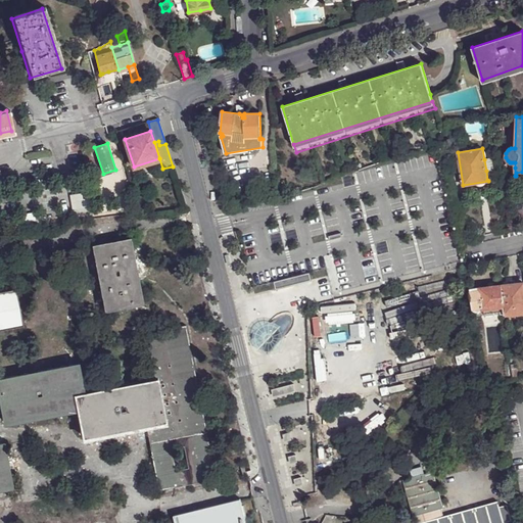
[(491,158),(484,159),(486,171),(489,171),(492,170),(491,158)]
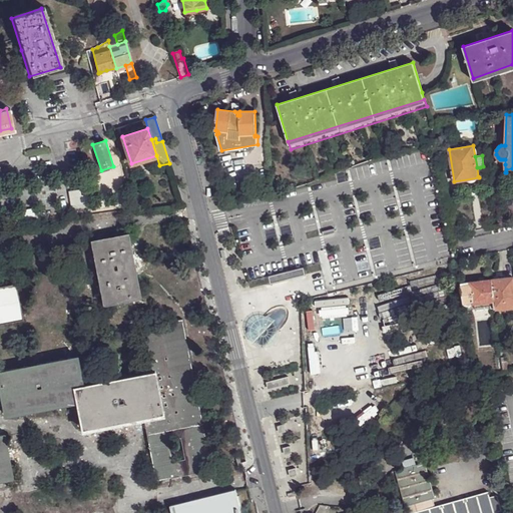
[(132,166),(124,168),(127,179),(135,177),(132,166)]
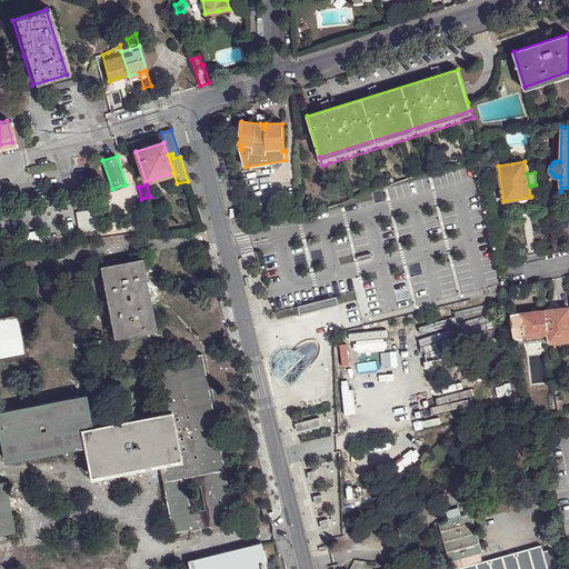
[(77,215),(79,229),(87,227),(83,212),(77,215)]
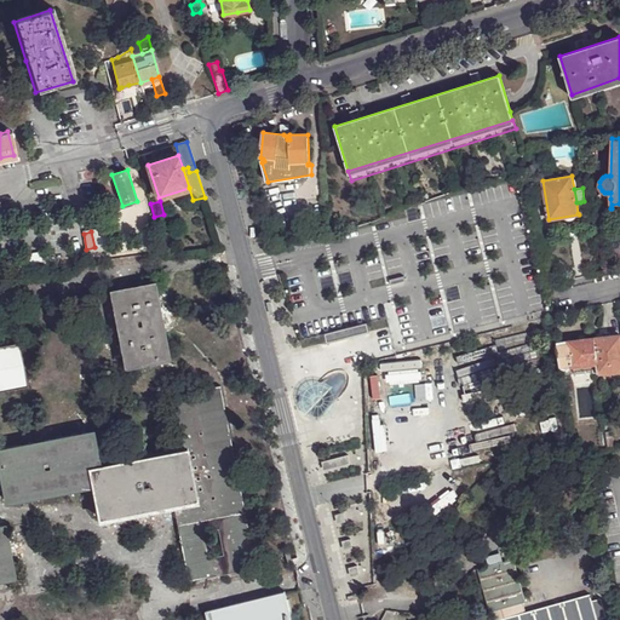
[(110,292),(125,367),(170,359),(155,283),(110,292)]
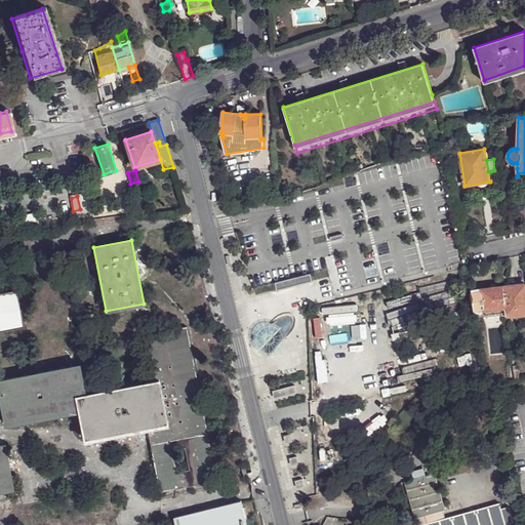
[(292,286),(291,283),(291,280),(305,277),(306,282),(311,281),(312,281),(313,281),(311,274),(277,283),(279,289),(292,286)]
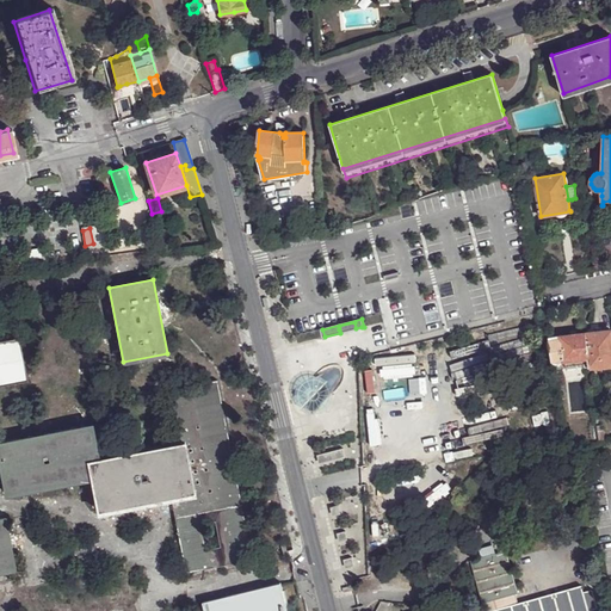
[(356,328),(355,322),(339,326),(339,329),(340,333),(349,331),(363,327),(362,327),(356,328)]
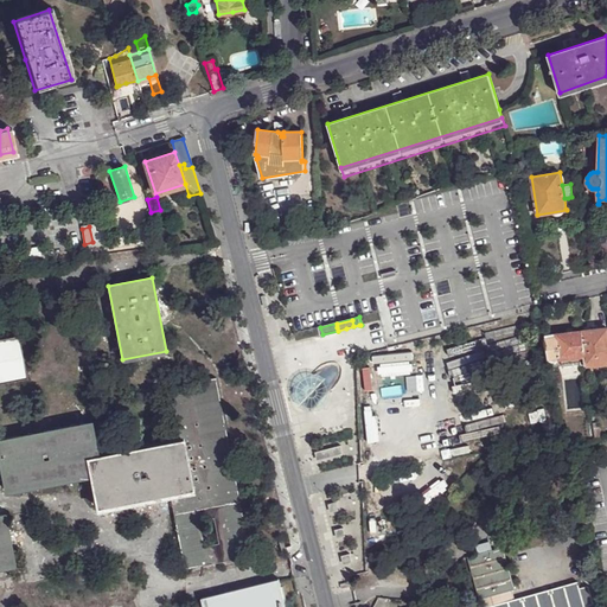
[(586,365),(606,363),(606,328),(598,330),(596,326),(587,327),(588,331),(581,332),(585,356),(586,365)]
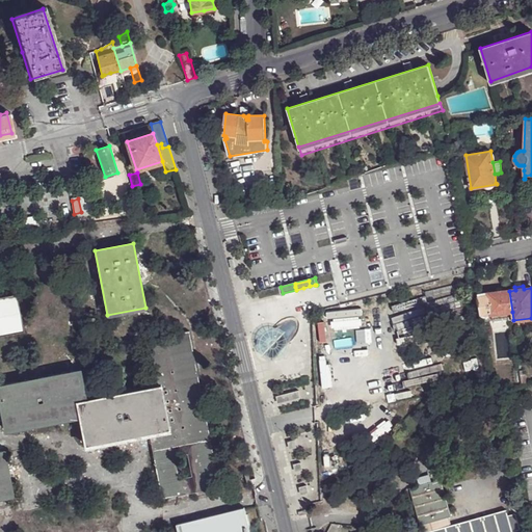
[(478,296),(481,312),(491,311),(491,315),(493,314),(512,312),(509,291),(489,293),(489,295),(482,296),(478,296)]
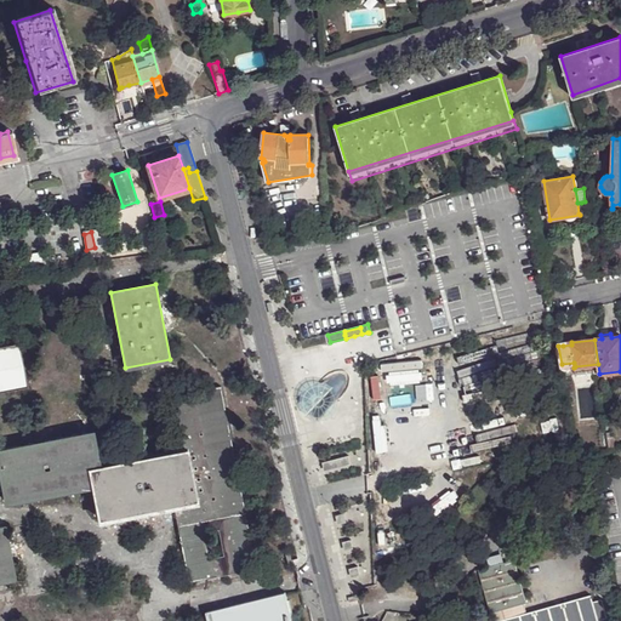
[(0,393),(29,387),(20,345),(0,347),(0,393)]
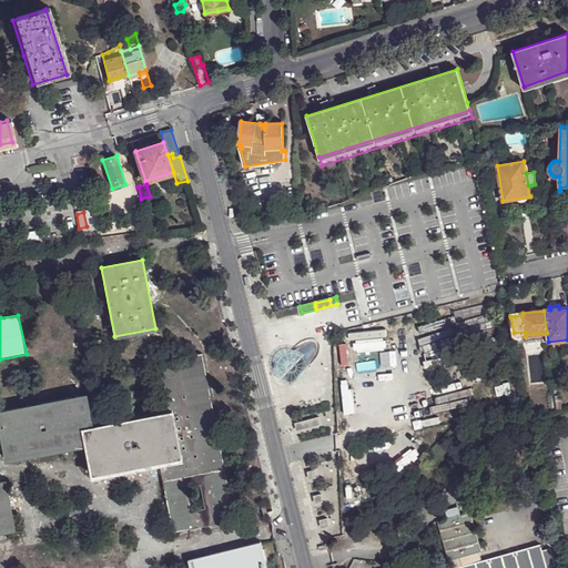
[(545,342),(548,342),(547,333),(526,335),(527,344),(545,342)]
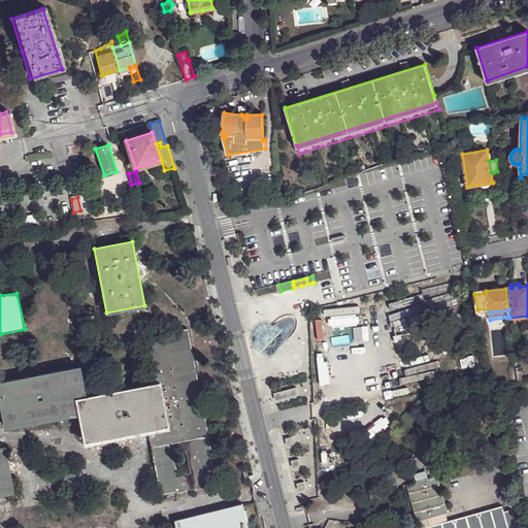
[(294,328),(294,324),(294,322),(293,320),(291,319),(289,319),(286,319),(284,319),(283,320),(281,320),(279,321),(277,323),(275,324),(273,326),(271,328),(268,330),(266,332),(265,333),(262,336),(261,338),(260,337),(255,342),(270,358),(275,353),(276,353),(286,341),(287,340),(289,338),(291,336),(291,334),(293,332),(294,328)]
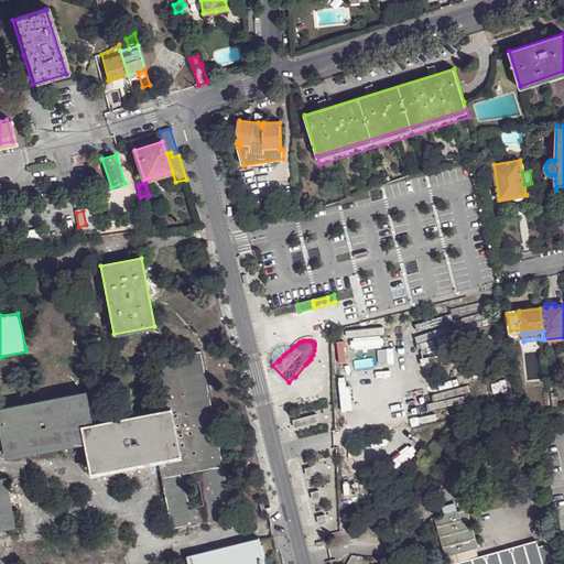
[(80,425),(84,441),(89,474),(160,461),(173,528),(231,517),(199,354),(151,364),(160,410),(93,423),(80,425)]
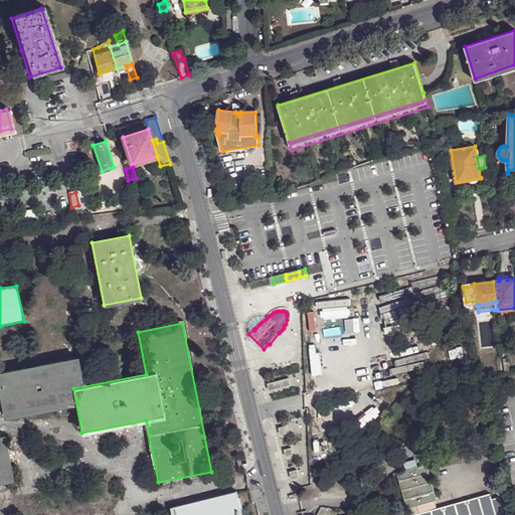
[(0,389),(5,415),(76,402),(73,388),(84,386),(78,358),(0,373),(0,389)]
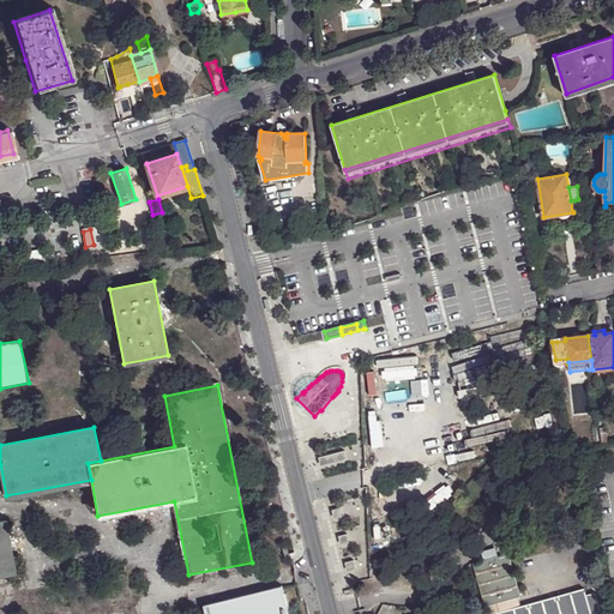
[(320,468),(347,461),(345,451),(330,456),(318,458),(320,468)]
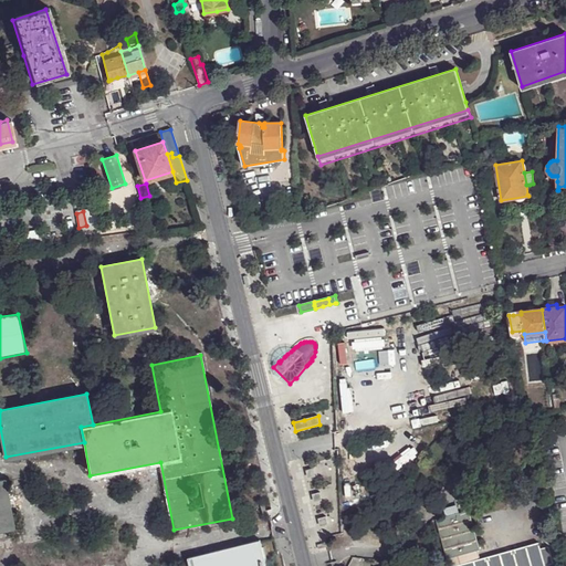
[(0,528),(16,526),(7,480),(0,481),(0,528)]
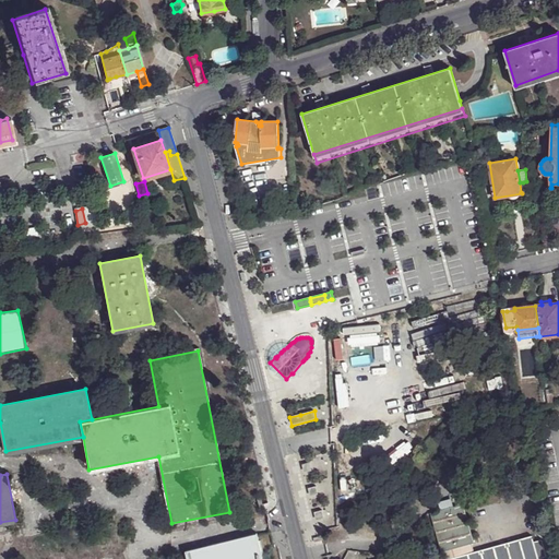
[(453,549),(462,547),(474,544),(463,506),(431,514),(440,552),(453,549)]
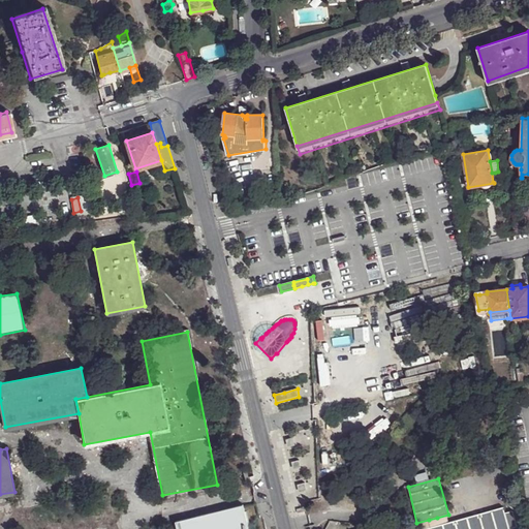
[(249,528),(245,506),(177,522),(178,528),(249,528)]
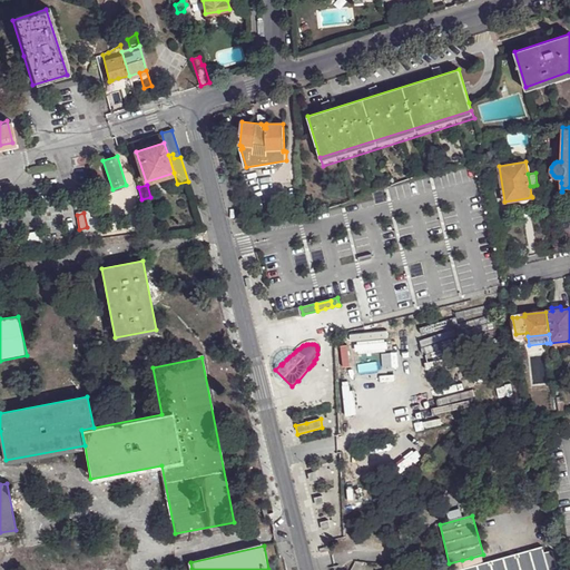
[(543,547),(472,566),(464,568),(457,569),(557,569),(552,553),(546,554),(543,547)]
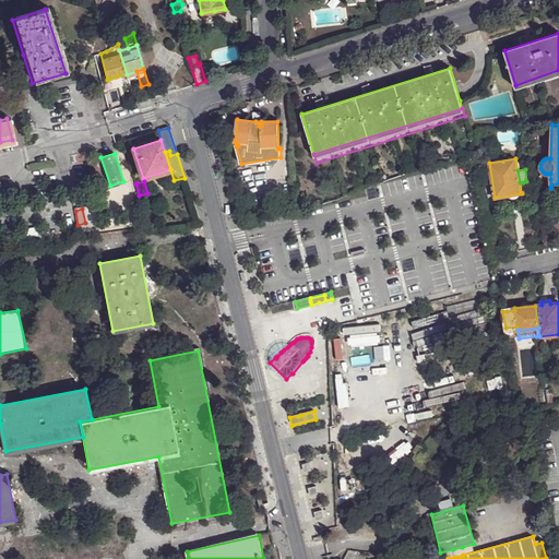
[(463,555),(462,547),(453,549),(455,557),(463,555)]
